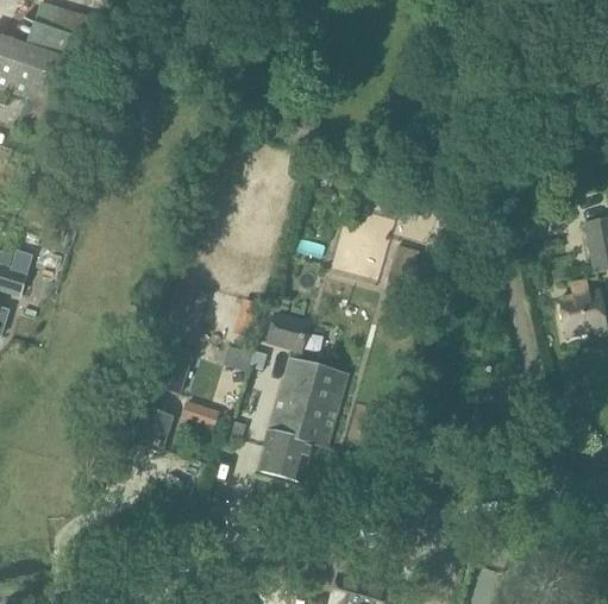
[(0,102),(4,104),(8,92),(55,107),(86,14),(41,0),(26,43),(0,32),(0,102)]
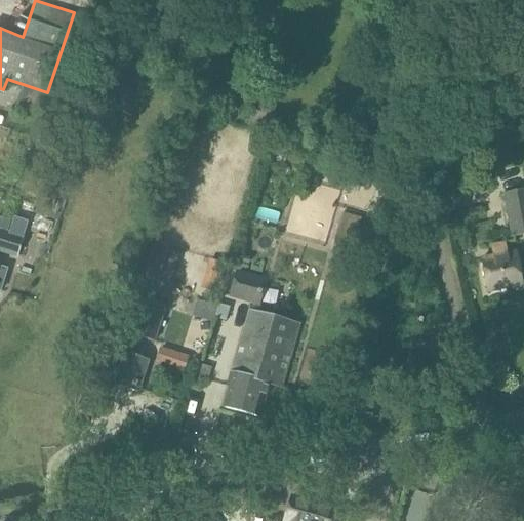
[(523,186),(506,190),(513,233),(523,231),(523,186)]
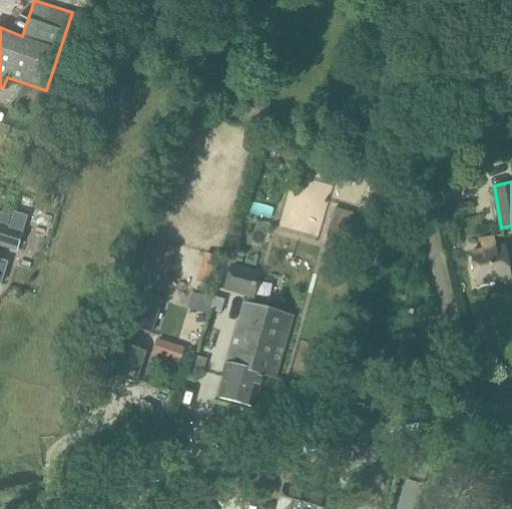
[(343,244),(353,209),(334,204),(323,239),(343,244)]
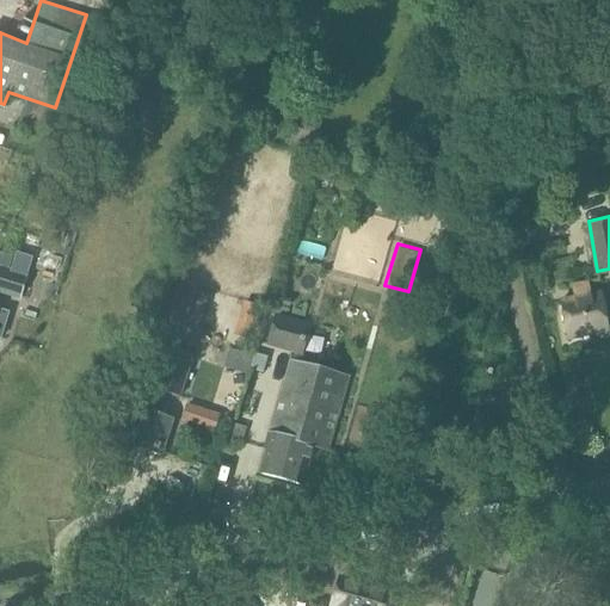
[(0,288),(8,291),(14,267),(0,263),(0,288)]
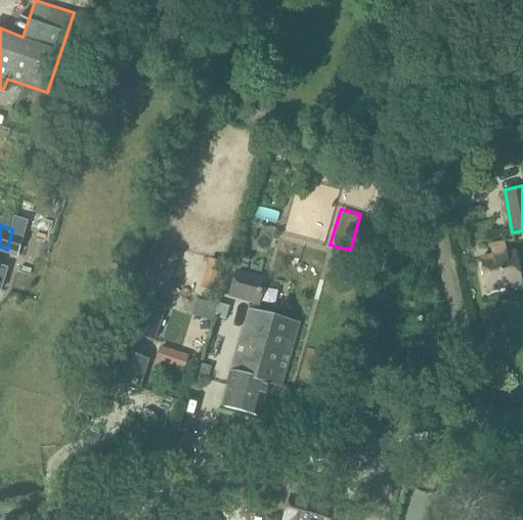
[(490,242),(492,252),(480,255),(486,288),(521,282),(515,249),(506,250),(504,240),(490,242)]
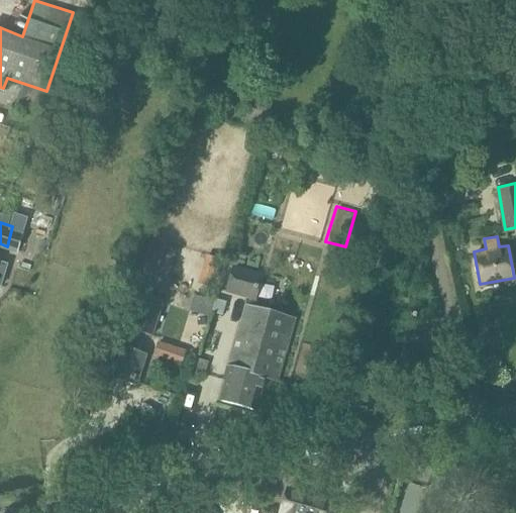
[(213,286),(222,258),(206,253),(198,281),(213,286)]
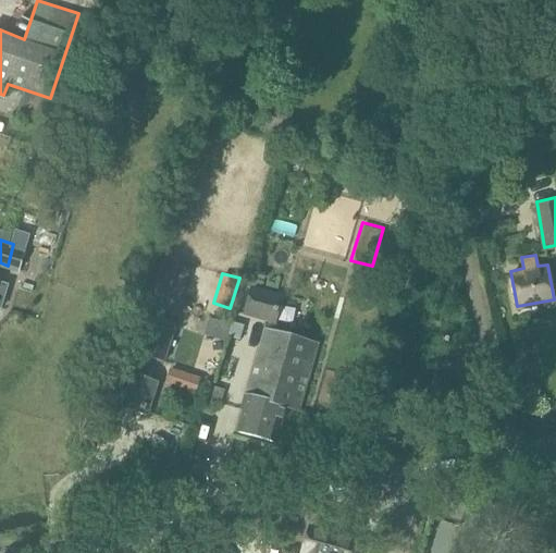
[(239,407),(242,407),(236,428),(275,440),(285,405),(298,408),(317,340),(275,328),(284,293),(250,284),(243,314),(264,319),(263,324),(245,391),(244,391),(239,407)]
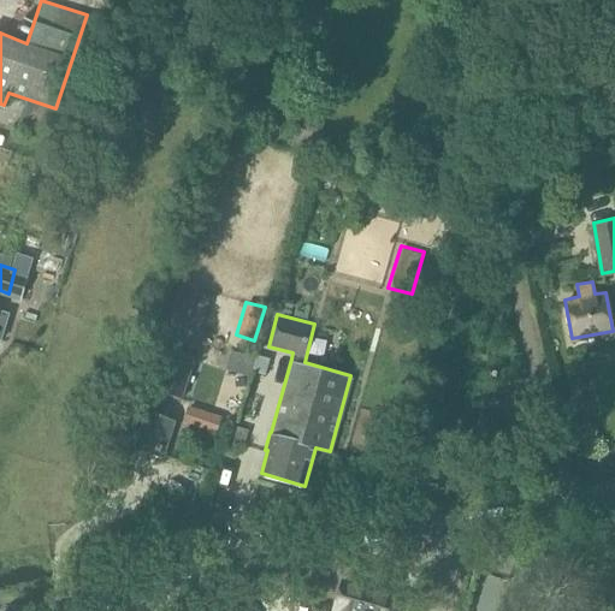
[(166,346),(153,387),(182,397),(189,399),(194,383),(187,380),(195,356),(166,346)]
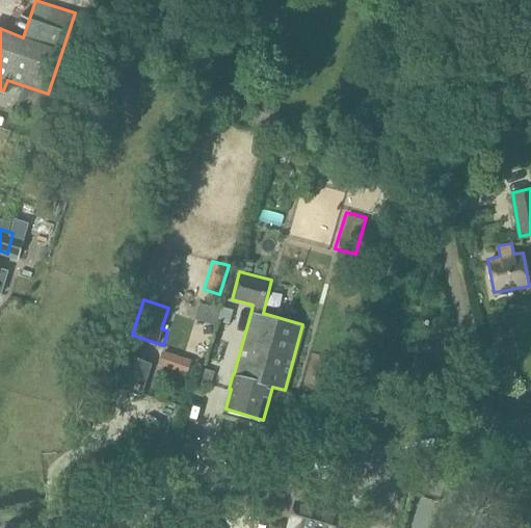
[(129,346),(126,353),(115,387),(139,394),(151,361),(140,358),(143,349),(130,344),(129,346)]
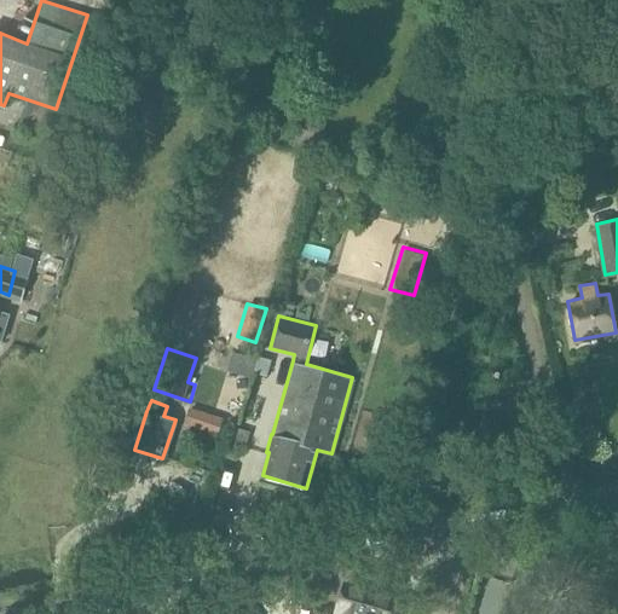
[(190,406),(186,415),(184,422),(217,434),(221,417),(190,406)]
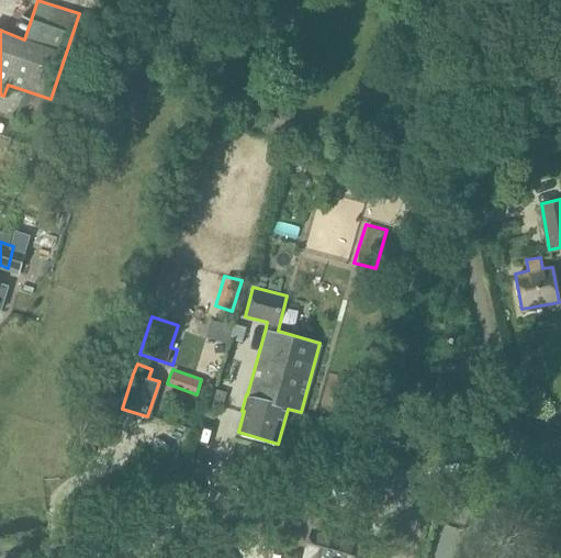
[(303,557),(329,557),(337,536),(312,529),(303,557)]
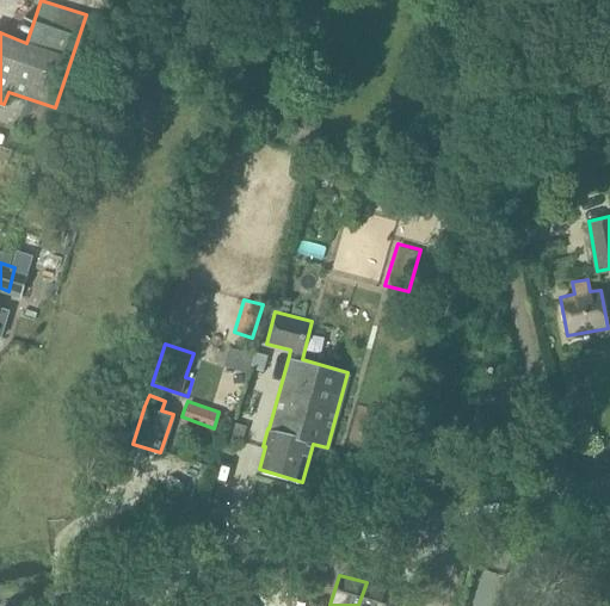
[(358,605),(387,605),(392,589),(367,582),(358,605)]
